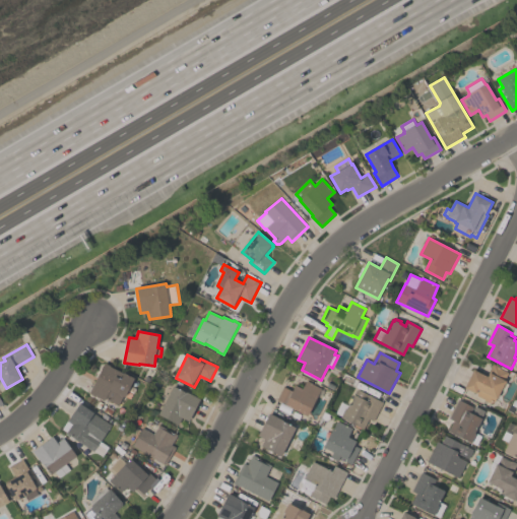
[(120,405),(107,399),(106,401),(90,394),(106,363),(112,366),(111,367),(134,379),(126,397),(124,396),(120,405)]
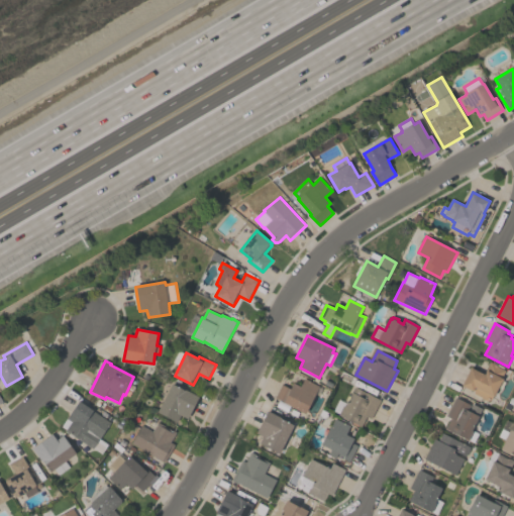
[(472,368),(485,374),(491,362),(497,365),(497,366),(507,371),(495,397),(494,397),(492,400),(488,401),(483,398),(475,394),(476,393),(463,386),(472,368)]
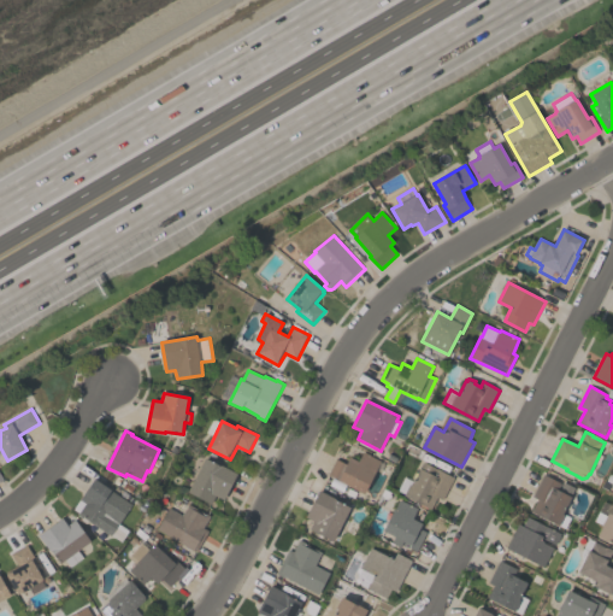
[(382,462),(365,494),(339,481),(340,480),(335,479),(336,477),(330,474),(337,459),(348,464),(351,457),(360,462),(364,452),(382,462)]
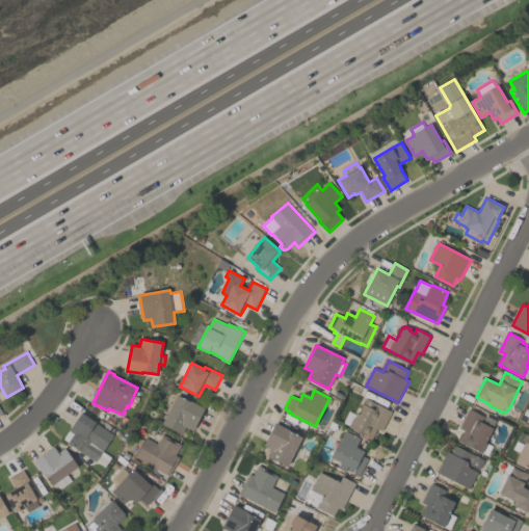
[(206,408),(194,431),(187,428),(184,434),(163,424),(178,395),(206,408)]
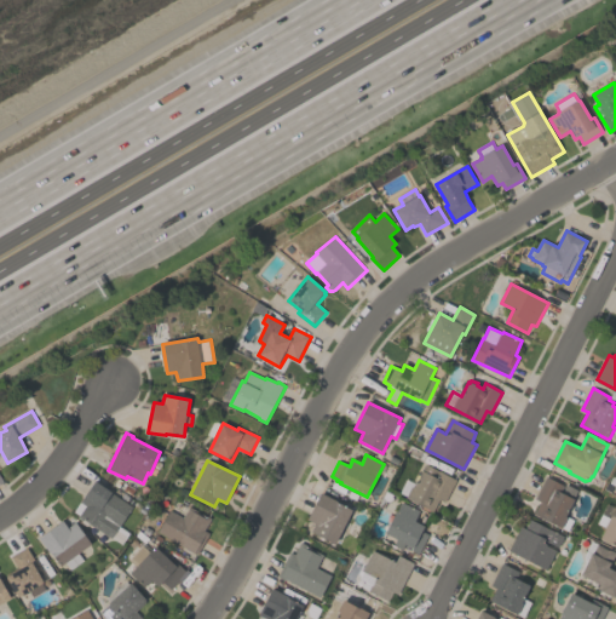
[(435,513),(407,498),(413,487),(414,487),(420,476),(421,476),(426,465),(458,481),(447,503),(441,500),(435,513)]
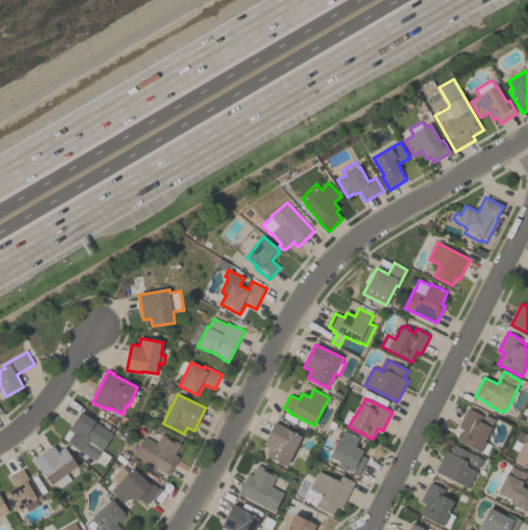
[(482,452),(459,441),(464,430),(460,427),(469,408),(485,416),(482,422),(483,422),(487,415),(496,420),(485,442),(493,446),(488,455),(482,452)]
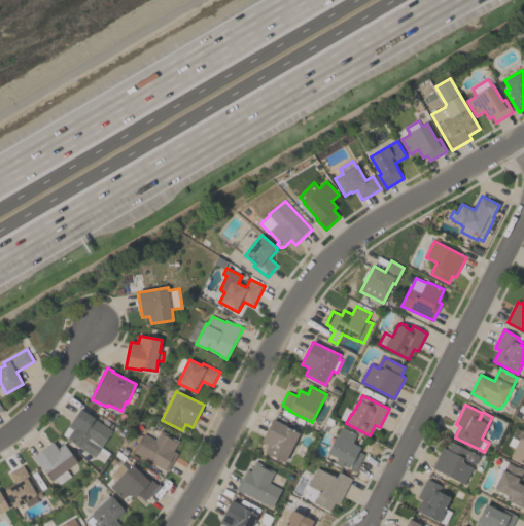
[(115,431),(104,448),(112,453),(105,463),(97,457),(96,458),(68,440),(69,439),(64,435),(81,409),(115,431)]
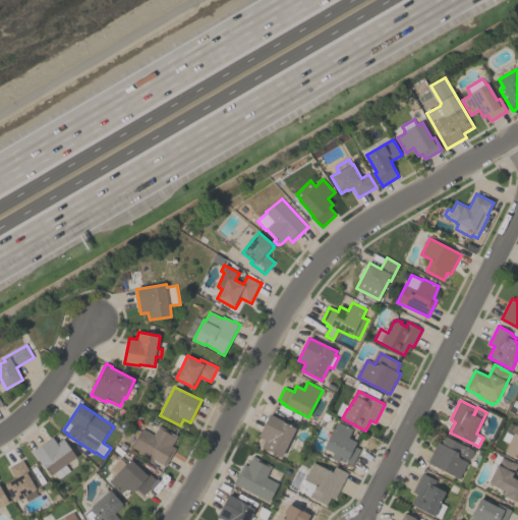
[(260,437),(271,414),(285,421),(284,422),(297,428),(283,457),(263,447),(266,441),(260,437)]
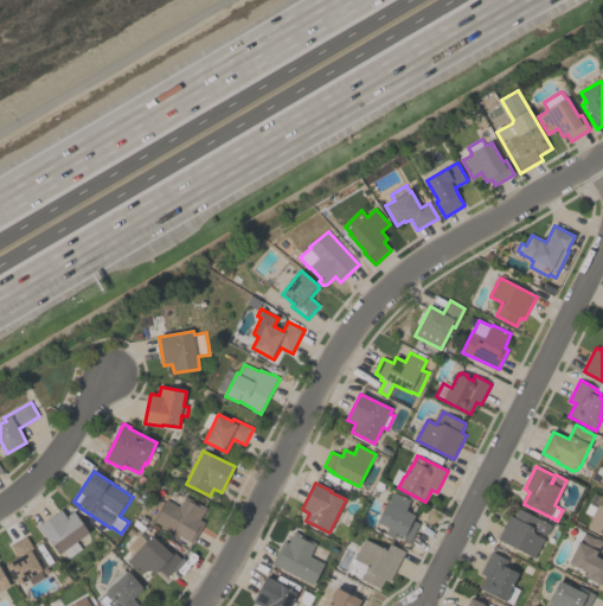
[(411,543),(404,540),(405,536),(398,533),(396,538),(386,534),(390,528),(378,522),(389,499),(390,501),(395,491),(412,501),(408,511),(416,515),(414,521),(421,523),(411,543)]
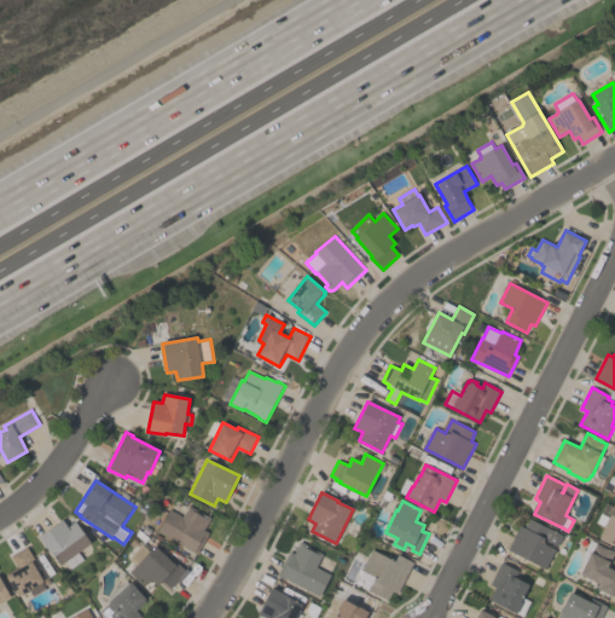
[(603,529),(604,526),(597,524),(608,503),(614,507),(614,546),(601,538),(605,529),(603,529)]
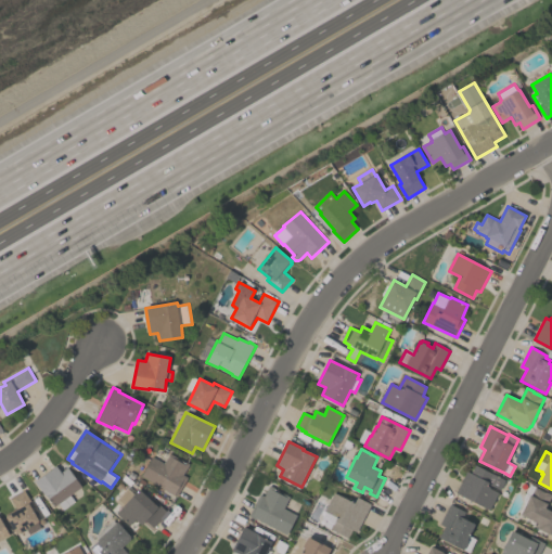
[(142,476),(154,456),(165,463),(170,453),(190,464),(184,475),(189,478),(178,497),(142,476)]
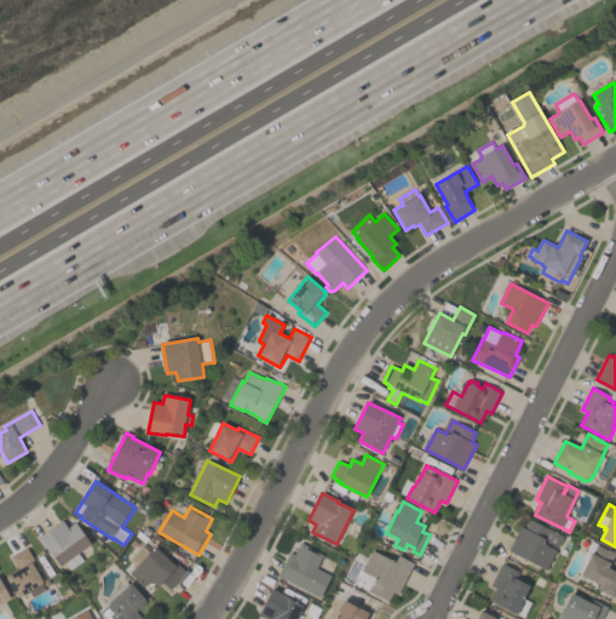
[(510,551),(522,527),(527,529),(531,520),(565,537),(564,538),(565,539),(563,544),(560,545),(559,548),(550,543),(547,546),(558,551),(548,571),(510,551)]
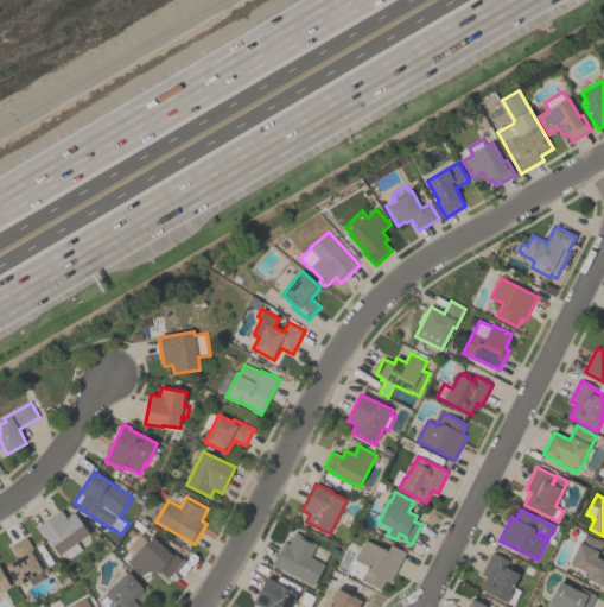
[(91,533),(78,543),(83,550),(71,560),(67,552),(61,556),(40,529),(63,512),(68,518),(75,513),(91,533)]
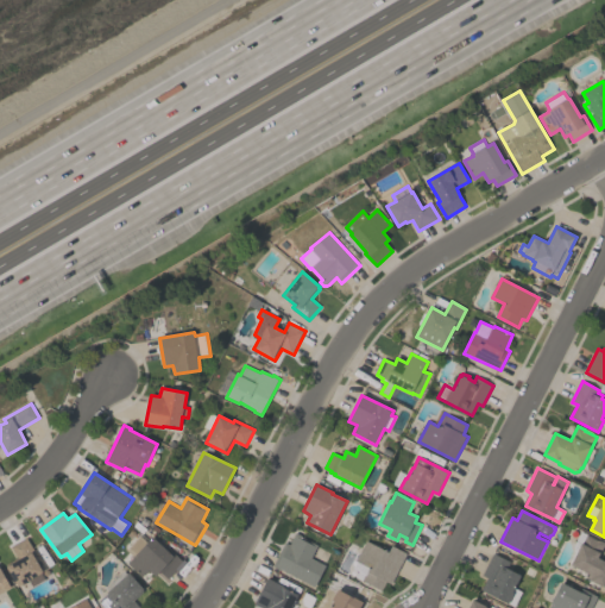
[(604,549),(599,558),(604,561),(604,588),(591,581),(593,576),(572,565),(573,562),(573,559),(575,553),(574,547),(583,531),(604,543),(604,549)]
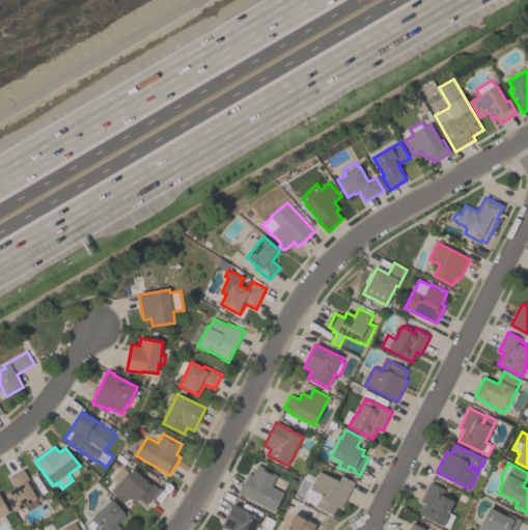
[(239,494),(250,473),(254,475),(259,465),(266,468),(266,469),(278,475),(272,486),(284,494),(275,511),(247,497),(247,498),(239,494)]
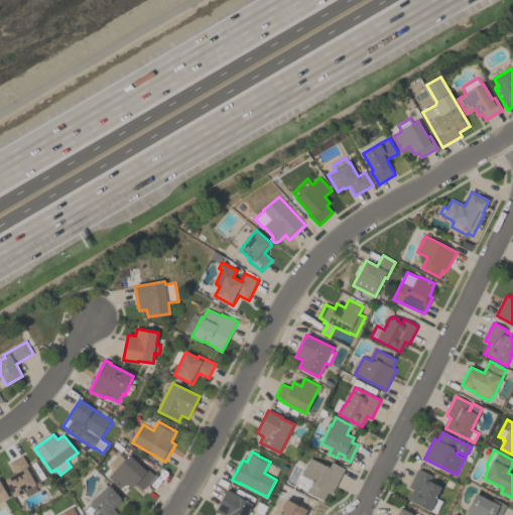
[(156,476),(143,491),(136,485),(132,489),(127,483),(121,489),(109,478),(115,472),(109,466),(119,454),(125,460),(130,455),(144,468),(145,467),(156,476)]
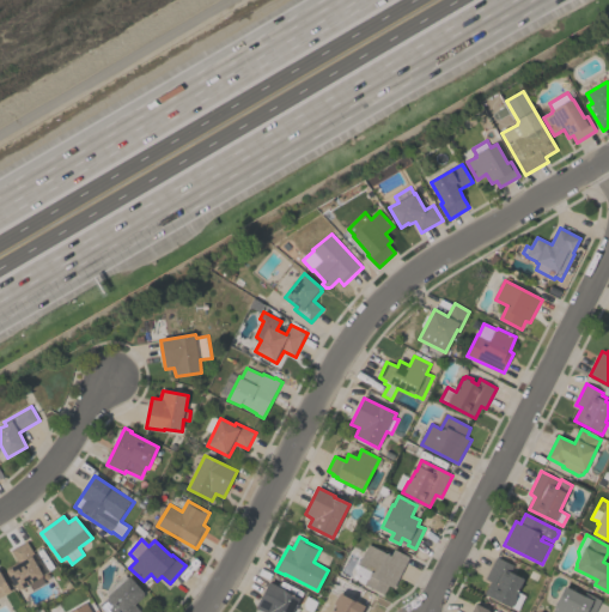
[(44,576),(19,591),(7,571),(20,564),(12,551),(28,541),(40,561),(36,563),(44,576)]
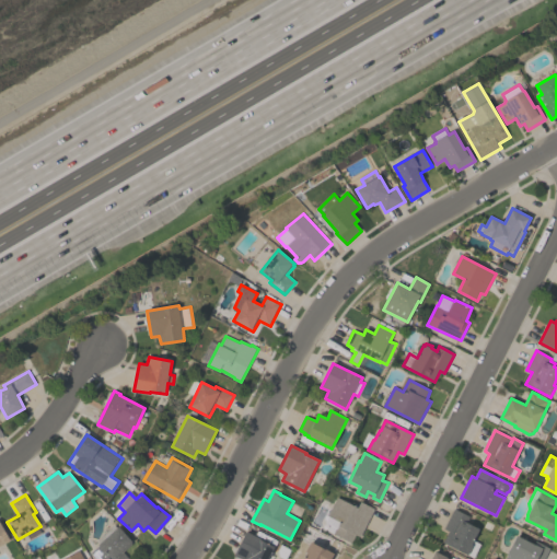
[(375,509),(360,537),(357,535),(352,544),(328,531),(331,526),(326,523),(329,516),(328,515),(337,497),(358,508),(361,502),(375,509)]
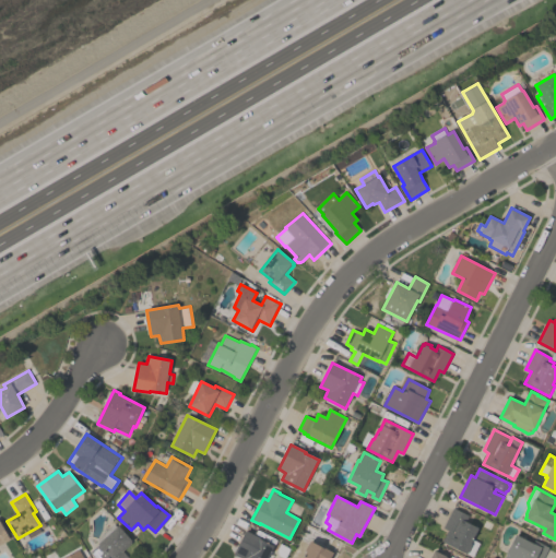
[(468,555),(442,542),(449,531),(444,529),(454,507),(471,515),(468,522),(480,527),(473,539),(481,544),(474,557),(468,554),(468,555)]
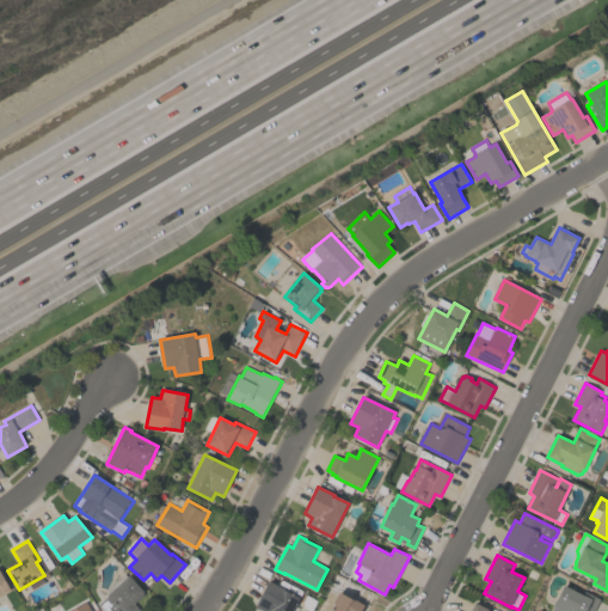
[(104,610),(99,605),(109,597),(108,596),(109,594),(106,591),(120,579),(116,576),(123,570),(129,576),(130,575),(147,594),(136,604),(142,610),(104,610)]
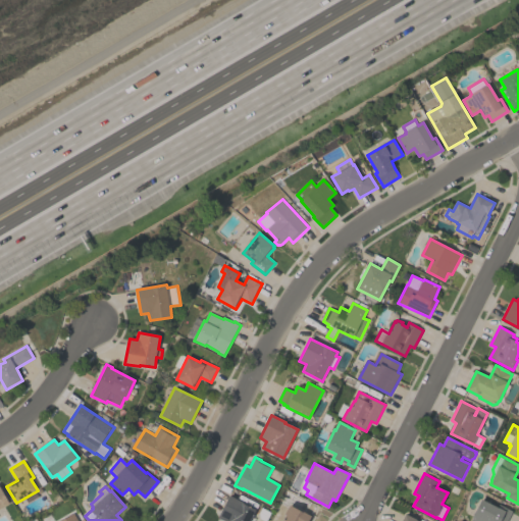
[(0,488),(9,504),(0,509),(0,488)]
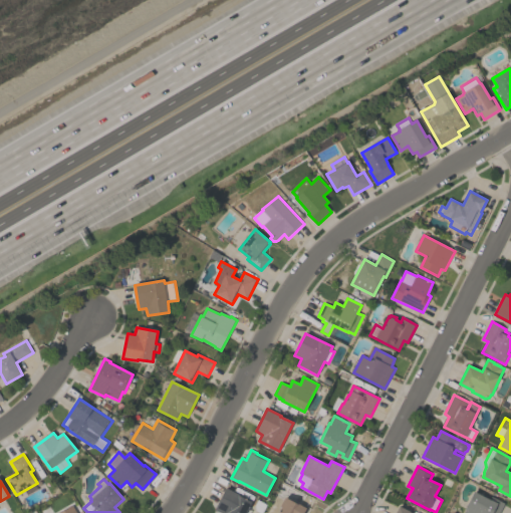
[(216,510),(227,488),(240,495),(240,496),(252,502),(247,512),(220,512),(216,510)]
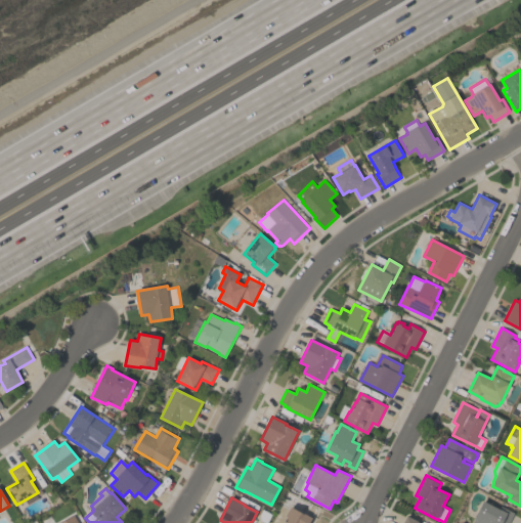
[(474,522),(475,520),(474,520),(484,500),(501,509),(502,507),(516,514),(511,522),(474,522)]
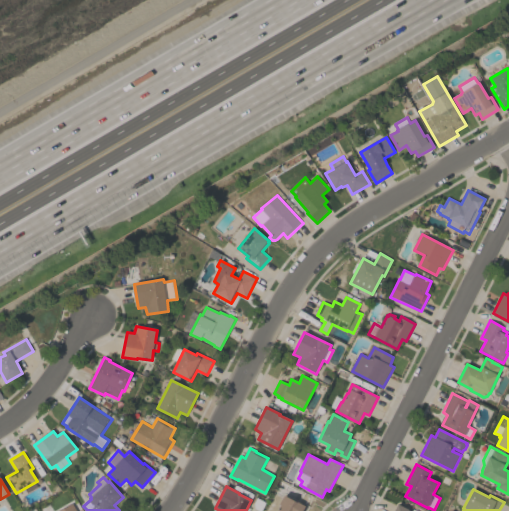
[(307,508),(306,510),(278,510),(281,505),(280,504),(285,495),(298,502),(306,506),(305,507),(307,508)]
